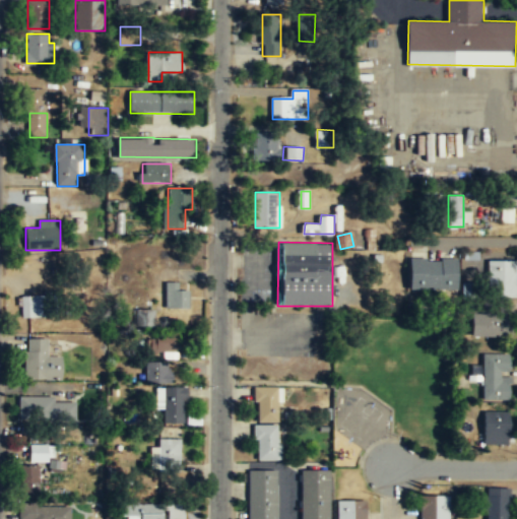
[(410,260),(410,289),(459,289),(459,260),(410,260)]
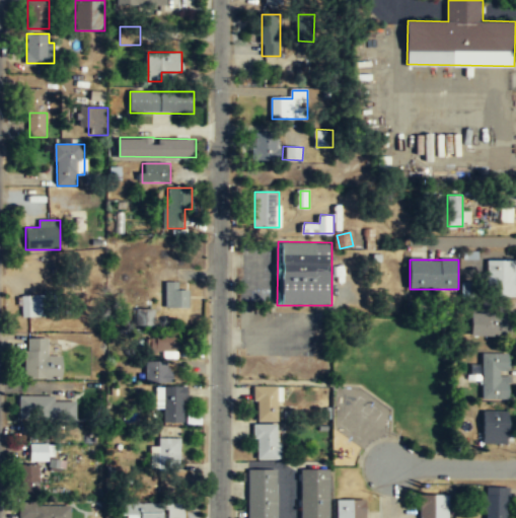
[(515,260),(490,260),(490,295),(515,295),(515,260)]
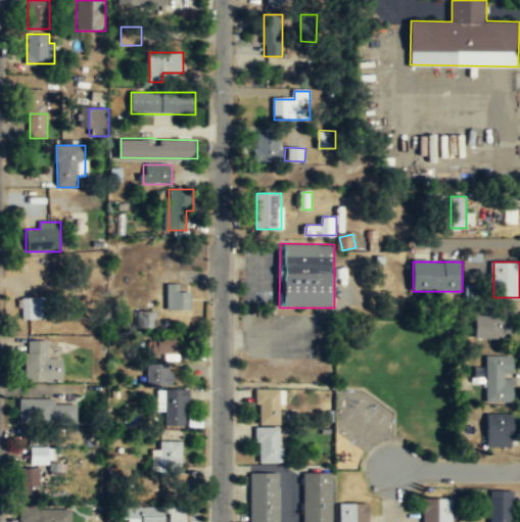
[(169,310),(192,310),(192,292),(181,292),(181,283),(169,283),(169,310)]
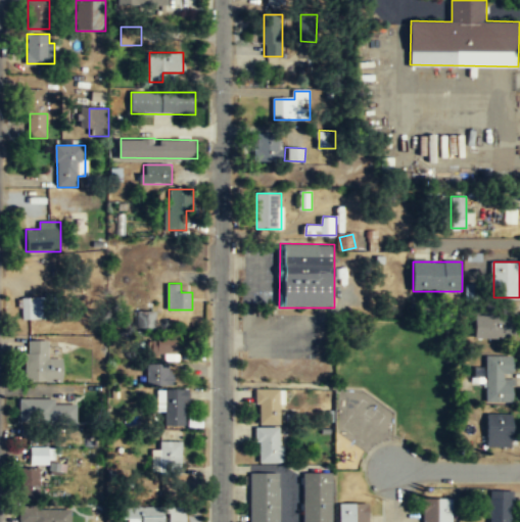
[(52,320),(53,298),(24,298),(24,319),(52,320)]
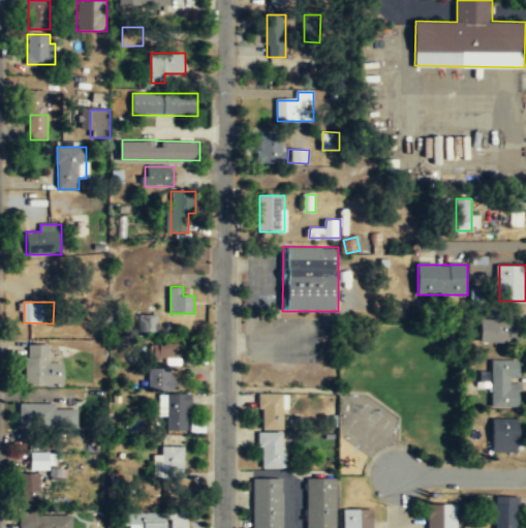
[(160,331),(159,313),(141,314),(142,331),(160,331)]
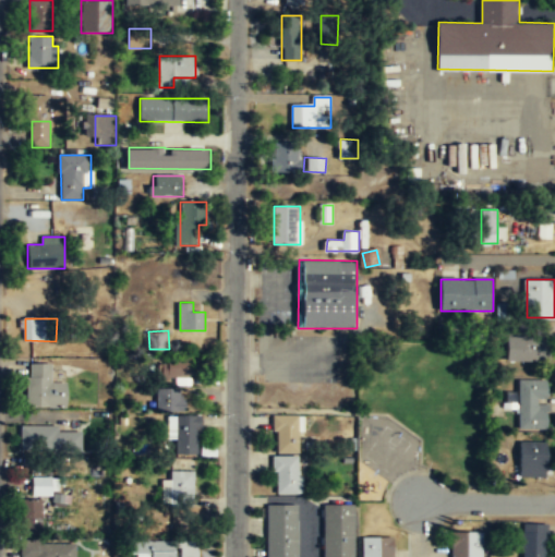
[(546,361),(546,337),(507,337),(507,361),(546,361)]
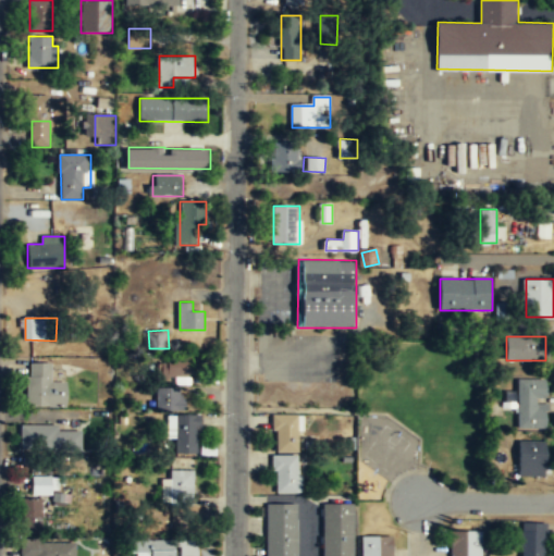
[(160,359),(160,380),(193,380),(193,359),(160,359)]
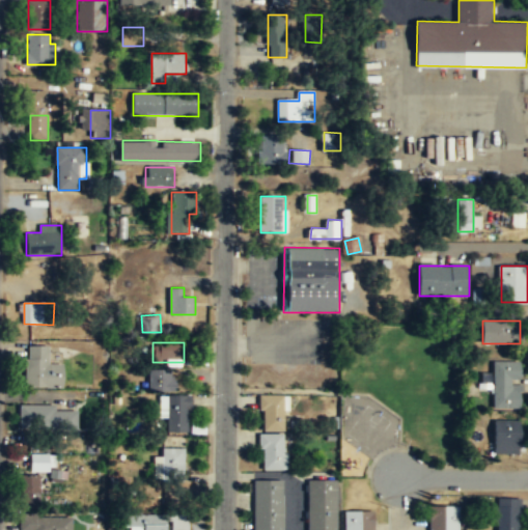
[(64,387),(64,365),(51,365),(51,345),(27,345),(27,387),(64,387)]
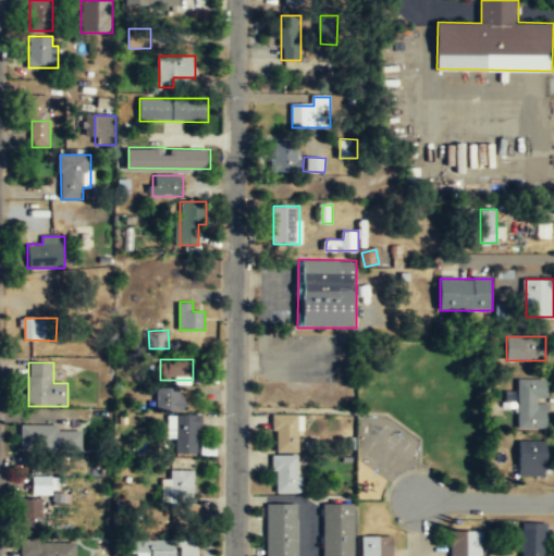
[(519,429),(549,429),(549,380),(519,380),(519,429)]
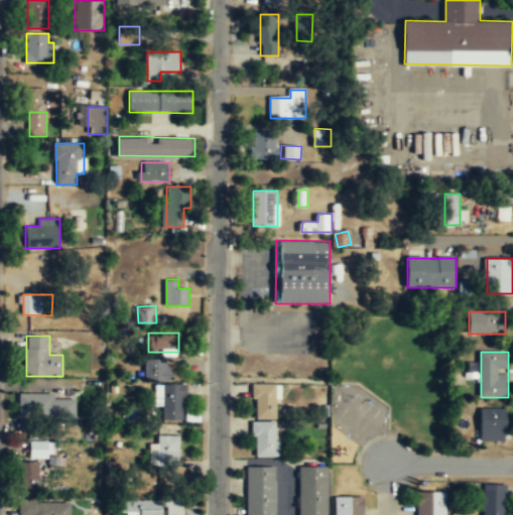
[(146,378),(172,378),(172,359),(146,359),(146,378)]
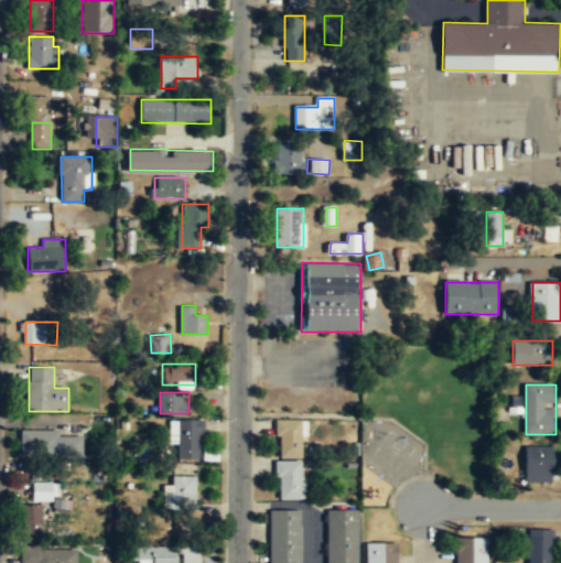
[(204,418),(171,418),(171,443),(180,443),(180,457),(204,457),(204,418)]
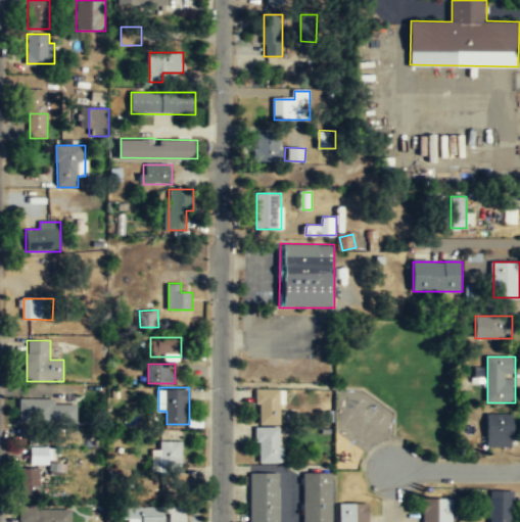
[(258,424),(282,424),(282,390),(258,390),(258,424)]
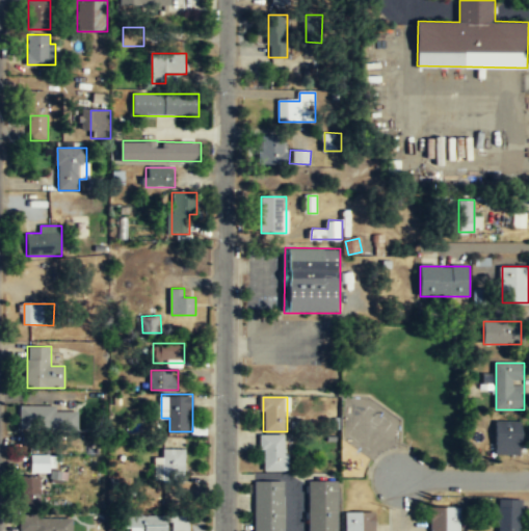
[(79,430),(79,412),(57,412),(57,405),(21,406),(21,431),(79,430)]
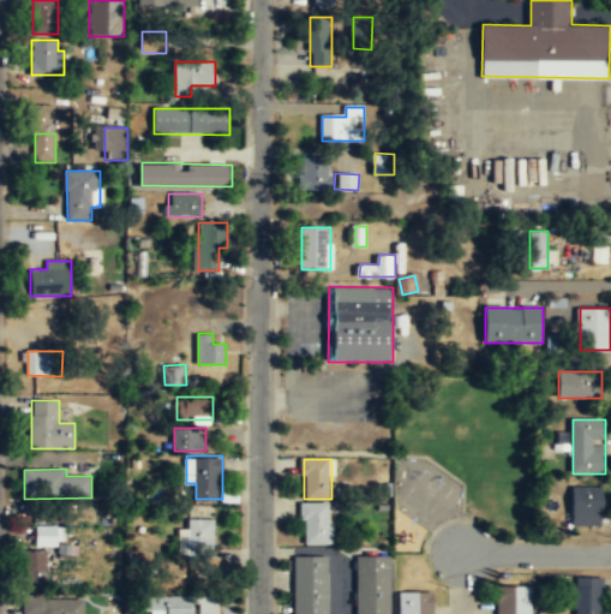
[(573,526),(604,526),(604,488),(573,488),(573,526)]
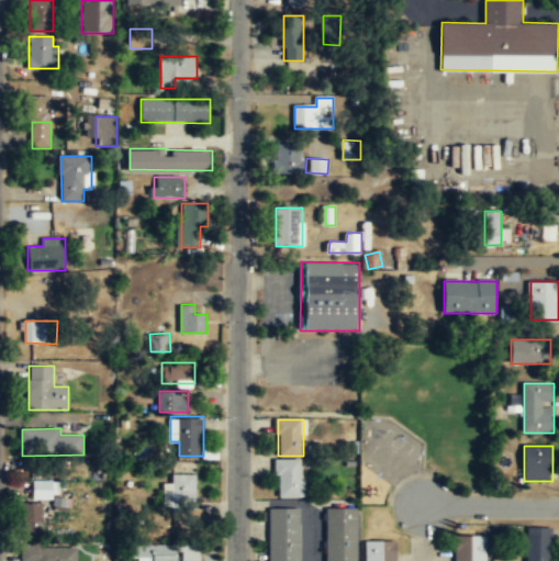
[(278,459),(278,497),(303,497),(303,459),(278,459)]
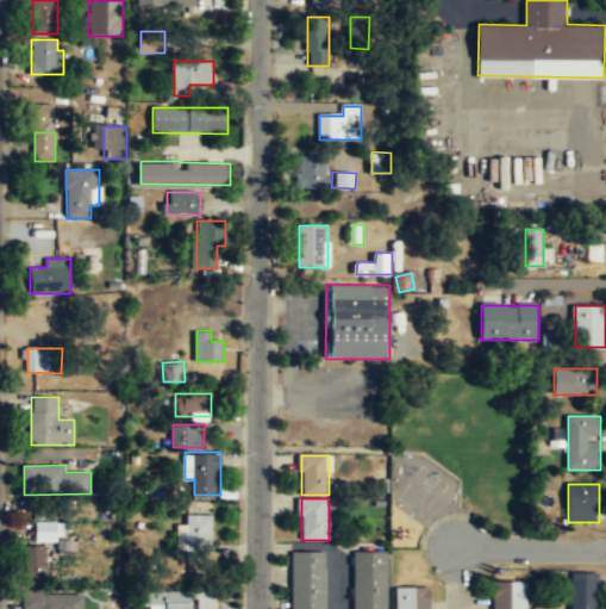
[(213,514),(188,514),(188,526),(179,526),(179,550),(213,550),(213,514)]
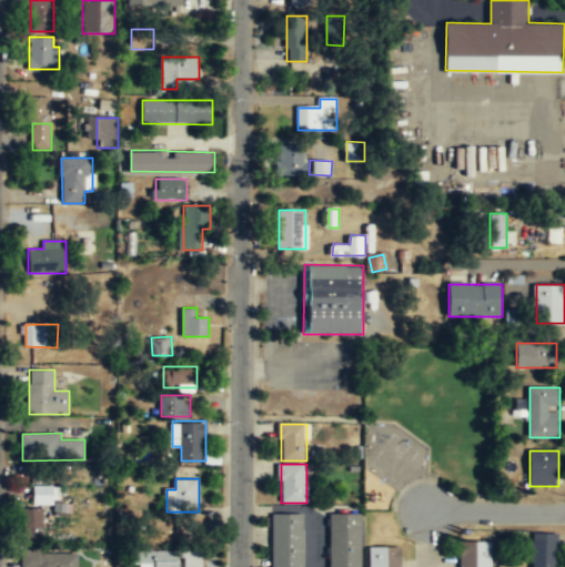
[(23,507),(23,544),(44,544),(46,505),(60,505),(60,487),(33,486),(32,507),(23,507)]
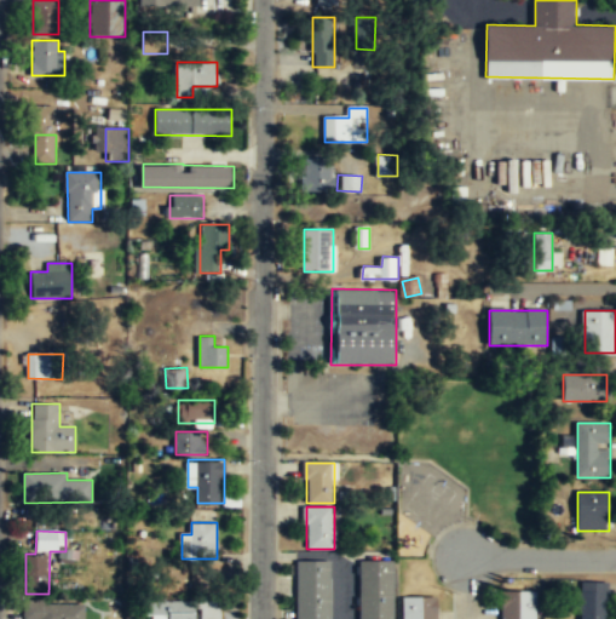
[(332,618),(332,560),(297,560),(297,618),(332,618)]
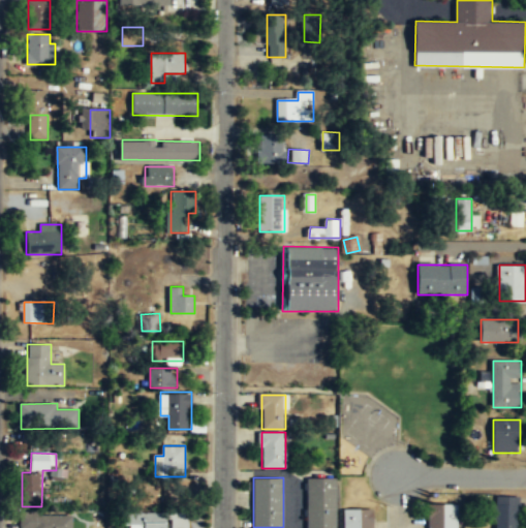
[(338,527),(338,477),(308,477),(308,527),(338,527)]
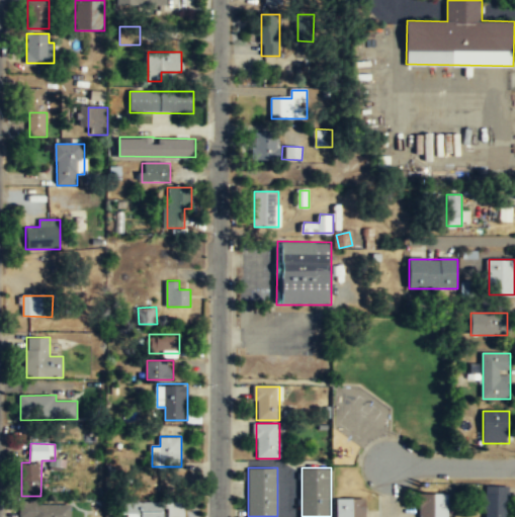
[(487,516),(509,516),(509,486),(487,486),(487,516)]
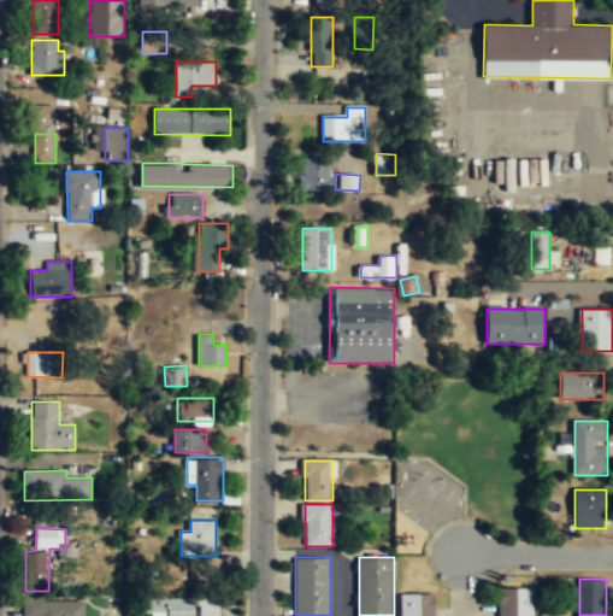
[(535,615),(535,588),(499,588),(499,615),(535,615)]
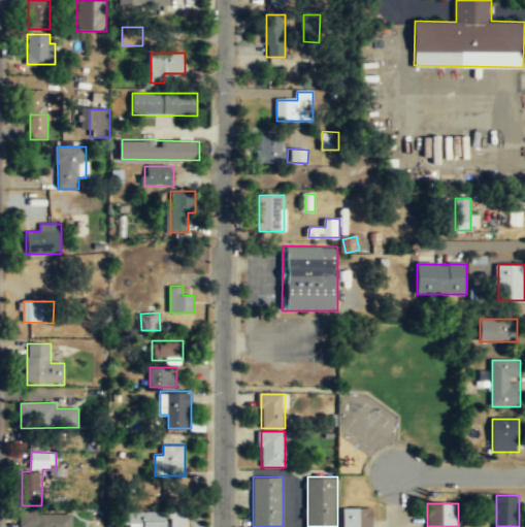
[(345,507),(345,526),(373,526),(373,507),(345,507)]
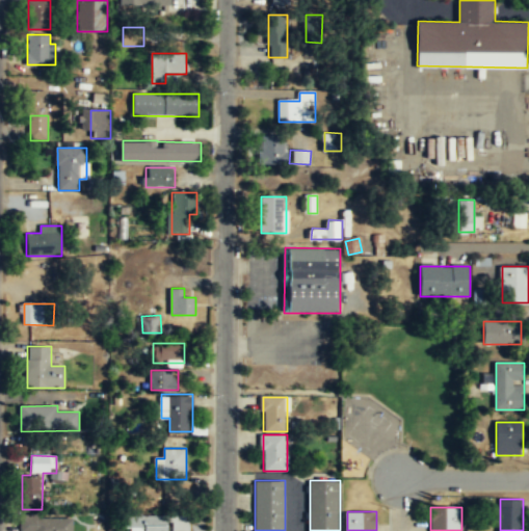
[(191,530),(190,514),(131,515),(131,530),(191,530)]
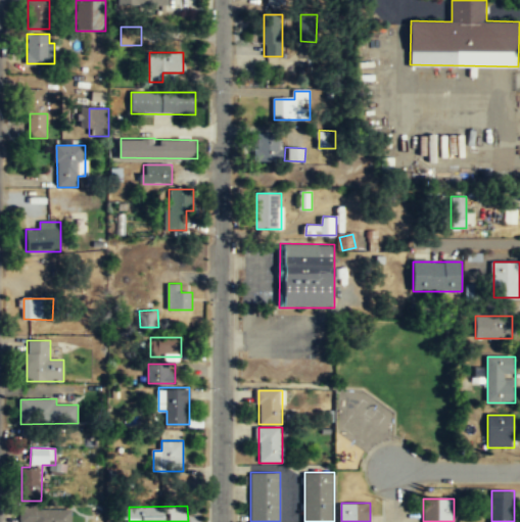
[(71,521),(72,510),(21,509),(21,521),(71,521)]
